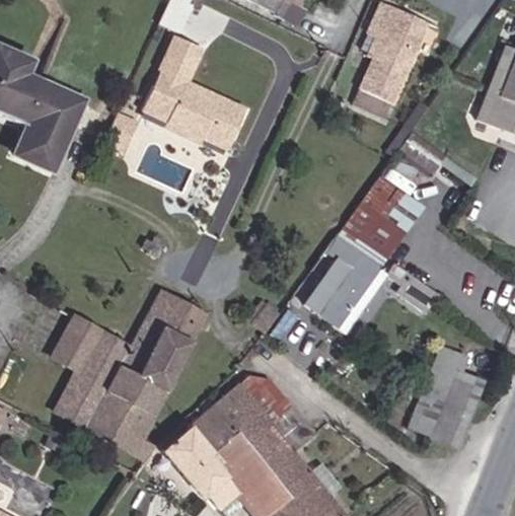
[(298,24),(305,7),(300,4),(290,0),(252,0),(277,11),(276,14),(298,24)]
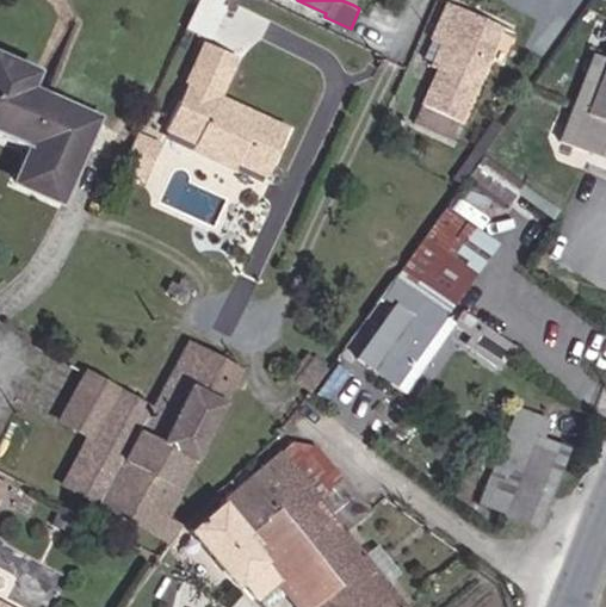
[(426,101),(462,118),(502,25),(450,2),(437,36),(444,38),(433,62),(441,66),(426,101)]
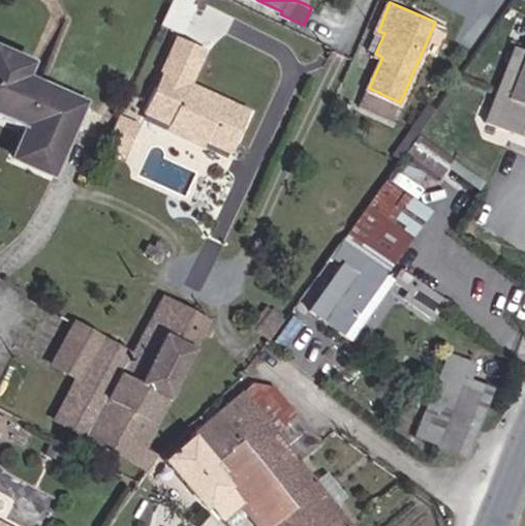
[(235,149),(253,110),(197,85),(214,49),(188,36),(154,112),(175,122),(210,137),(235,149)]
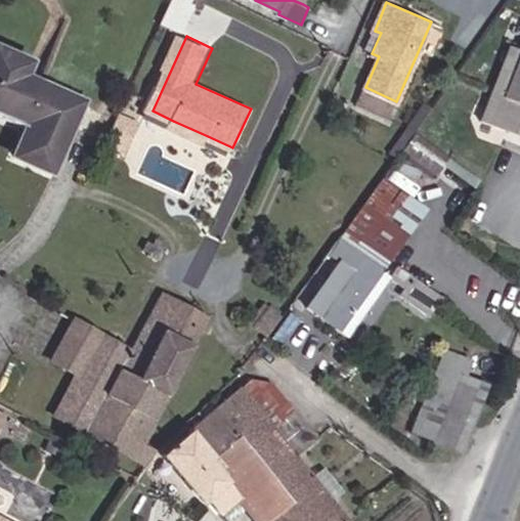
[(519,48),(510,45),(480,120),(519,134),(519,48)]
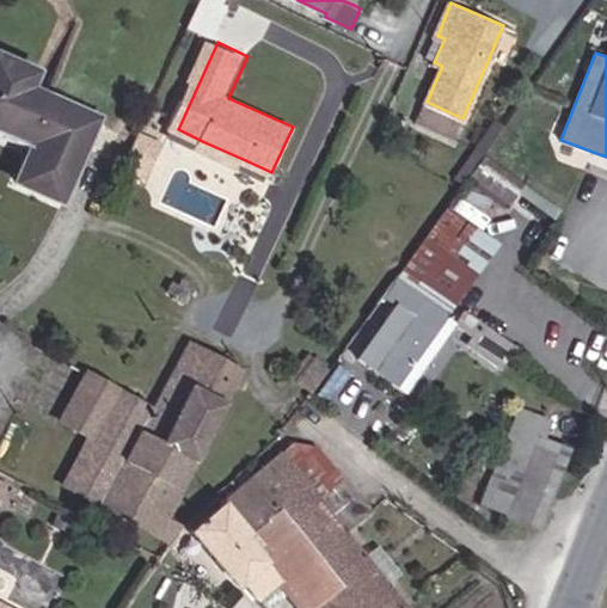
[(38,72),(0,54),(0,128),(34,143),(18,179),(60,198),(97,116),(31,87),(38,72)]
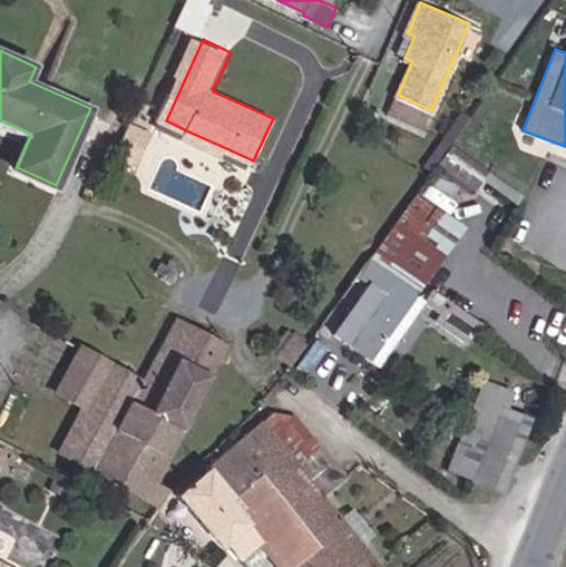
[(425,125),(431,110),(398,95),(391,109),(425,125)]
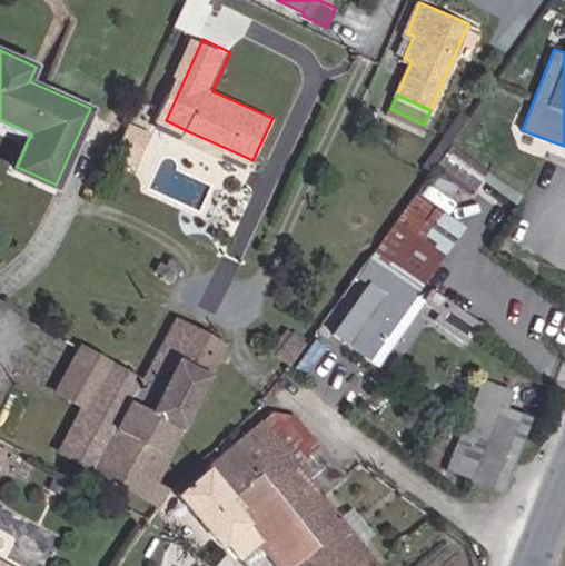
[(226,148),(188,131),(185,138),(222,156),(226,148)]
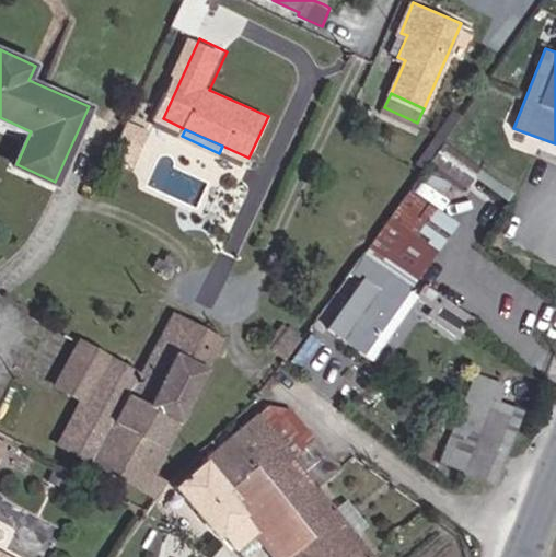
[(470,181),(482,162),(447,137),(433,154),(470,181)]
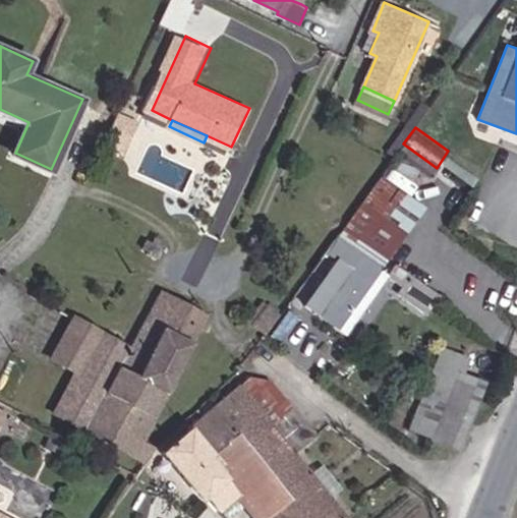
[(424,207),(381,176),(328,250),(340,259),(307,304),(348,334),(391,274),(382,268),(424,207)]
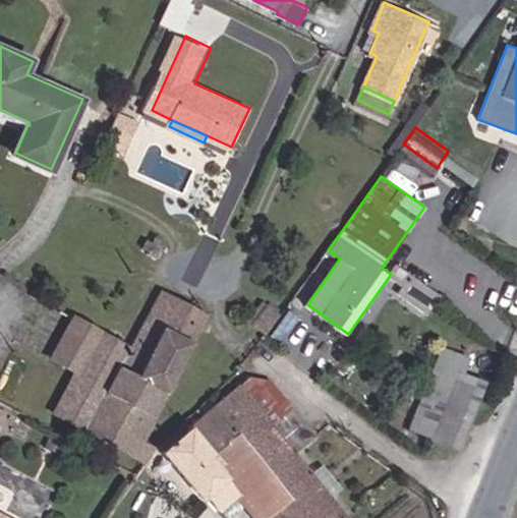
[(442,293),(398,263),(391,274),(405,284),(400,291),(429,311),(442,293)]
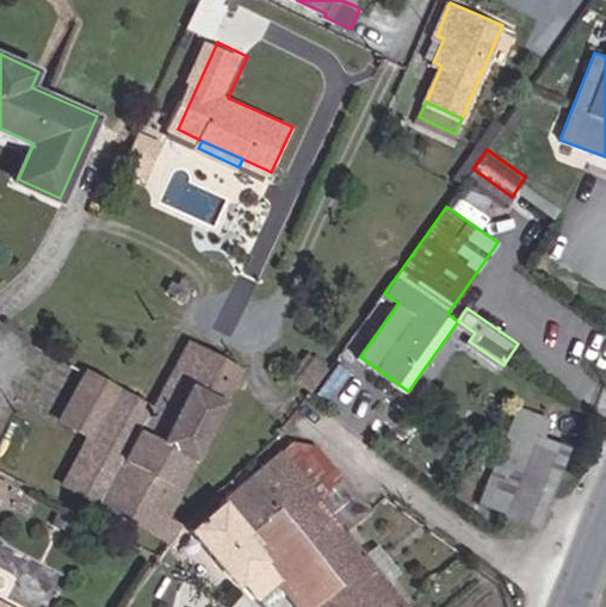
[(243,367),(242,367),(190,338),(156,403),(115,383),(87,435),(62,483),(171,544),(183,524),(172,516),(184,493),(181,490),(236,383),(243,367)]
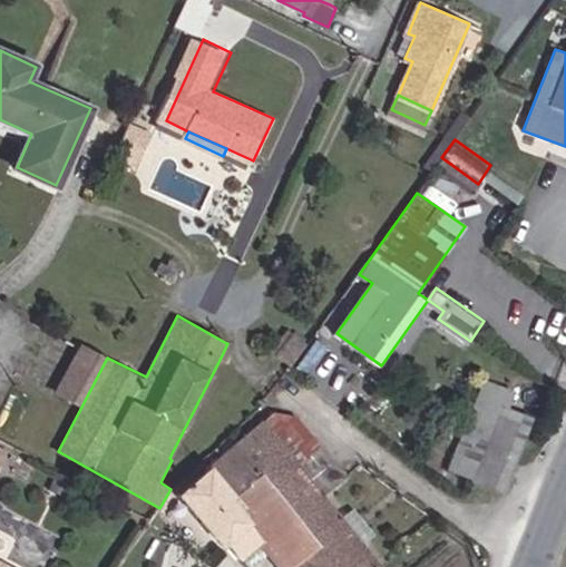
[(298,360),(312,339),(295,328),(281,348),(298,360)]
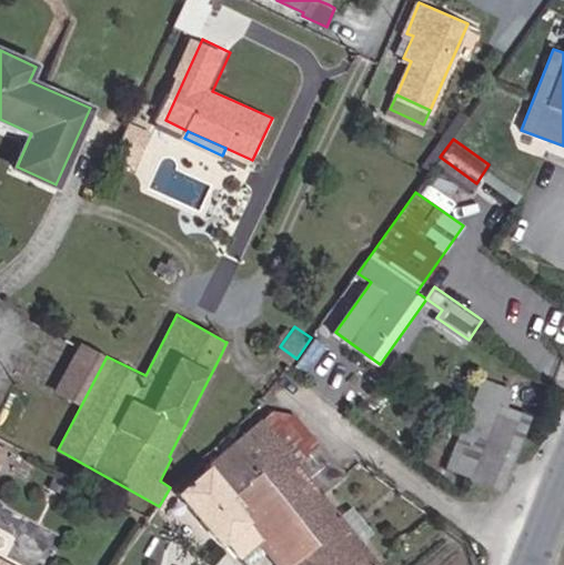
[(81,405),(107,356),(84,344),(59,394),(81,405)]
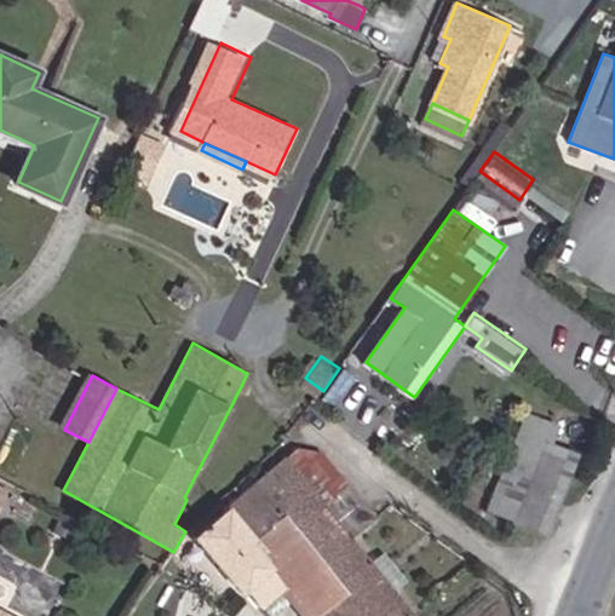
[(561,425),(530,413),(492,510),(549,533),(581,454),(553,443),(561,425)]
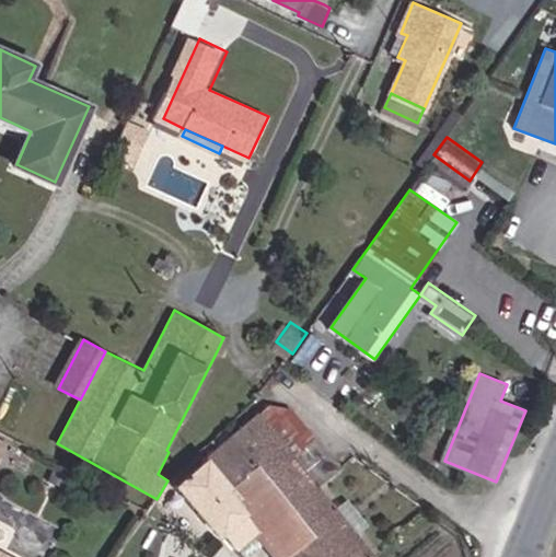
[(314,537),(290,556),(373,556),(377,555),(319,486),(340,465),(292,408),(270,405),(232,438),(314,537)]
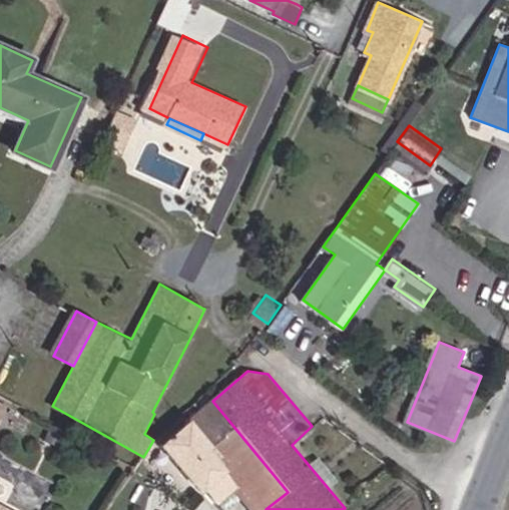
[(234,486),(256,509),(266,509),(288,492),(212,401),(161,445),(200,490),(205,486),(217,500),(234,486)]
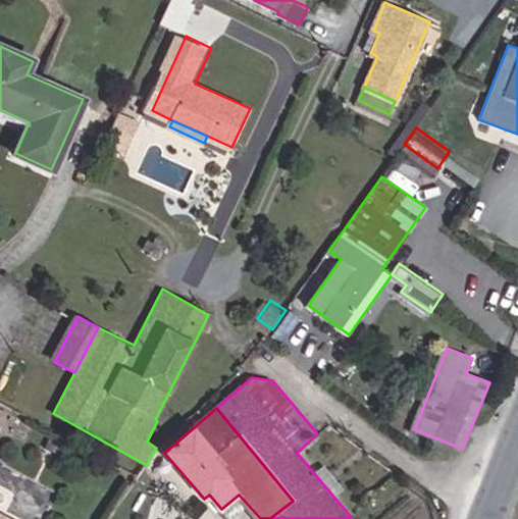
[(54,518),(0,489),(0,518),(54,518)]
